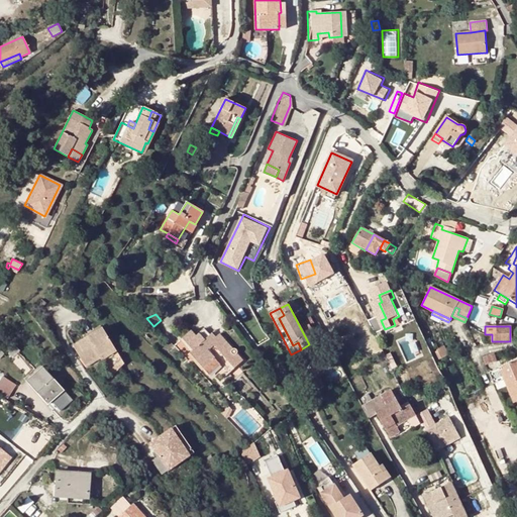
[(102,328),(75,345),(85,364),(99,354),(113,346),(102,328)]
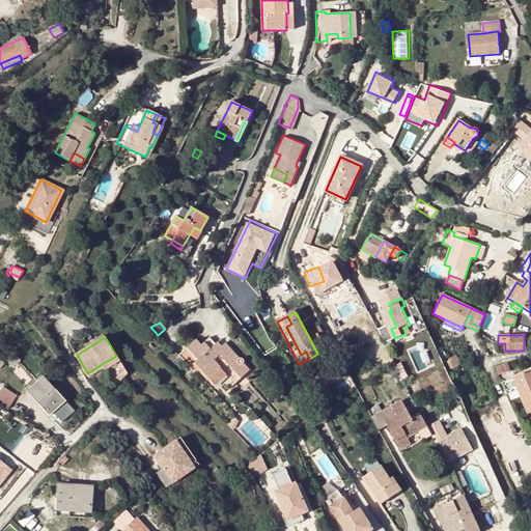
[(226,343),(221,346),(219,348),(215,344),(210,338),(201,344),(197,339),(188,347),(199,360),(196,362),(210,378),(221,368),(234,383),(249,370),(243,363),(243,361),(241,359),(239,359),(226,343)]
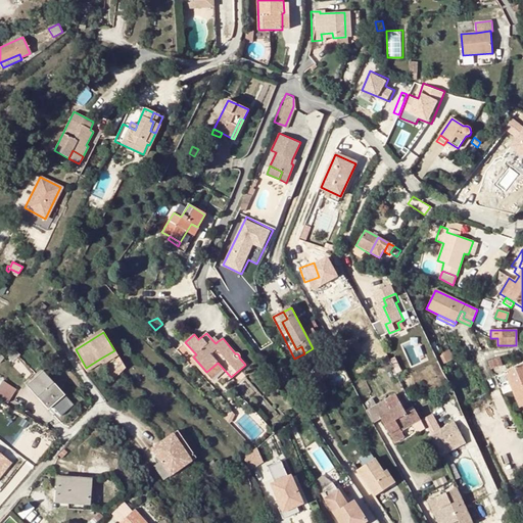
[(11,346),(4,353),(12,363),(19,355),(11,346)]
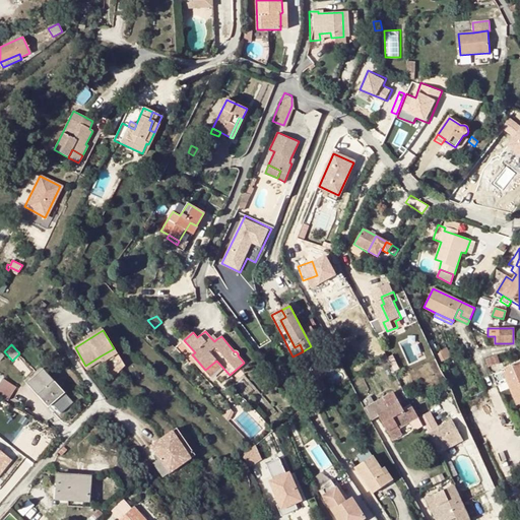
[(117,354),(114,348),(100,356),(103,363),(117,354)]
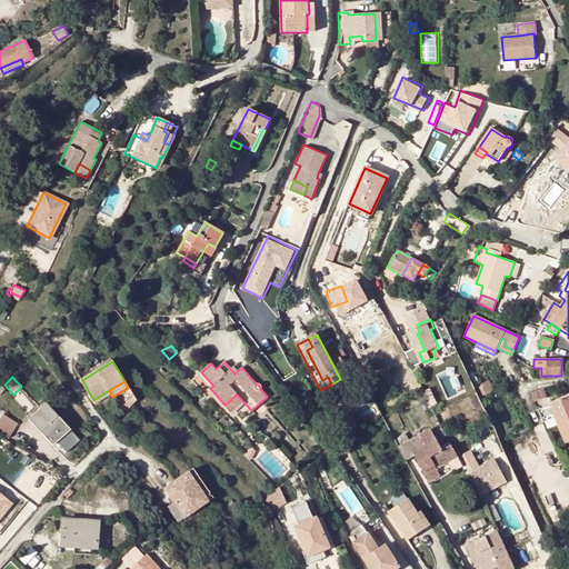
[(489,381),(481,385),(486,393),(493,390),(489,381)]
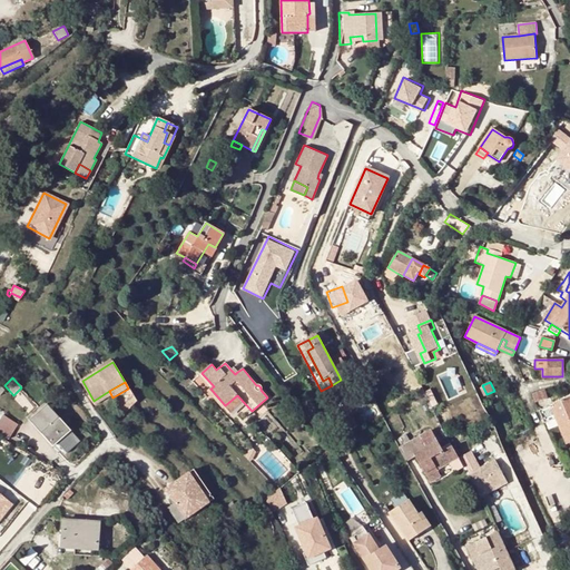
[(112,397),(123,415),(137,401),(128,389),(112,397)]
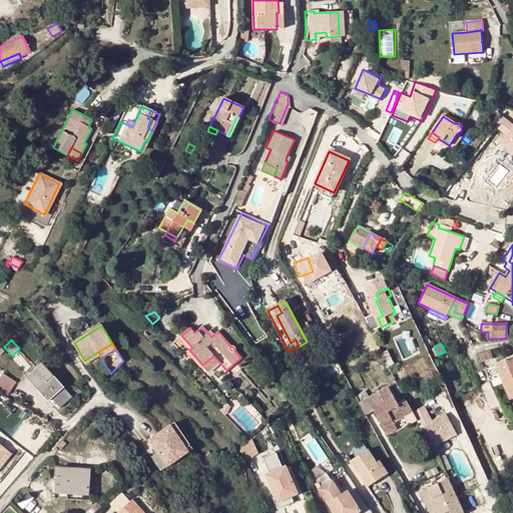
[(490,352),(480,356),(482,362),(492,358),(490,352)]
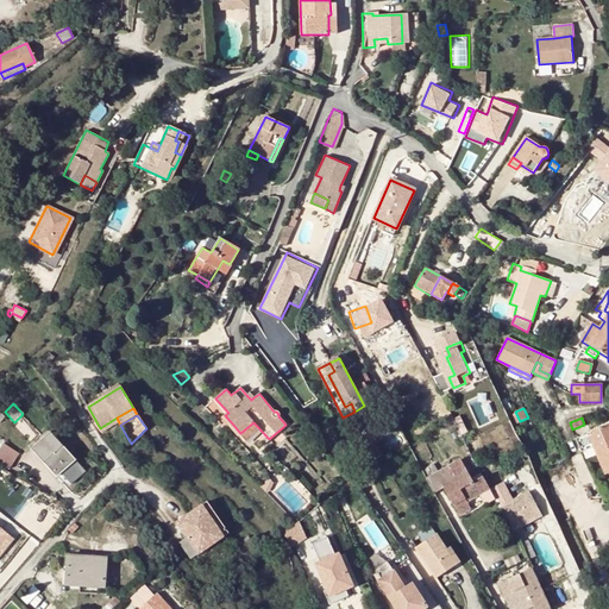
[(327,420),(321,424),(326,432),(330,431),(333,428),(327,420)]
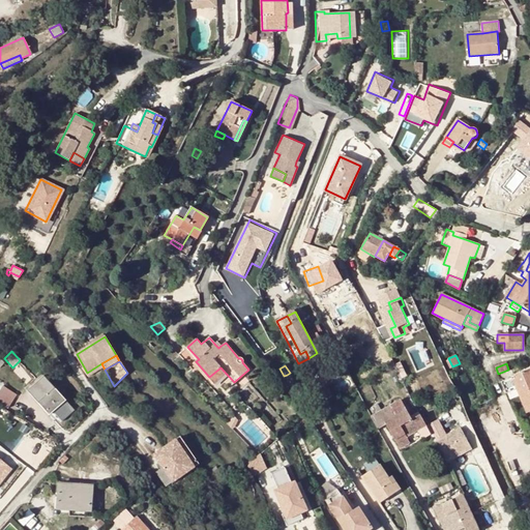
[(529,411),(529,370),(502,382),(507,393),(517,388),(527,413),(529,411)]
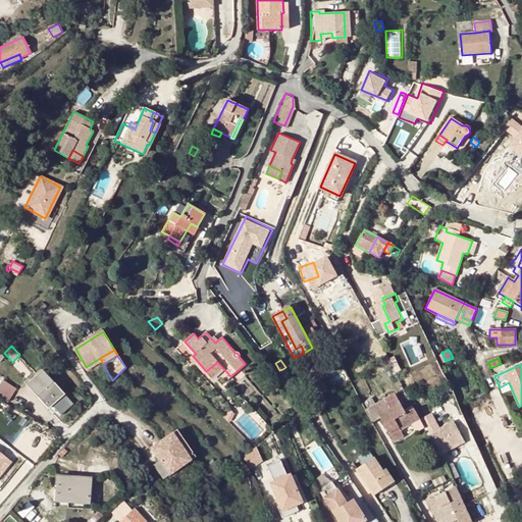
[(42,371),(27,384),(33,390),(35,388),(50,406),(62,395),(42,371)]
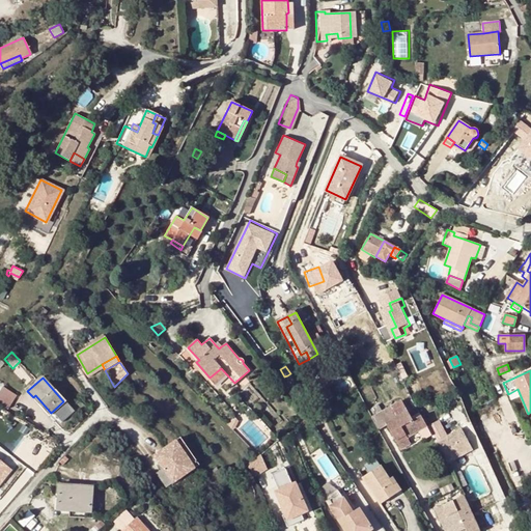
[(0,388),(0,406),(5,410),(12,397),(0,388)]
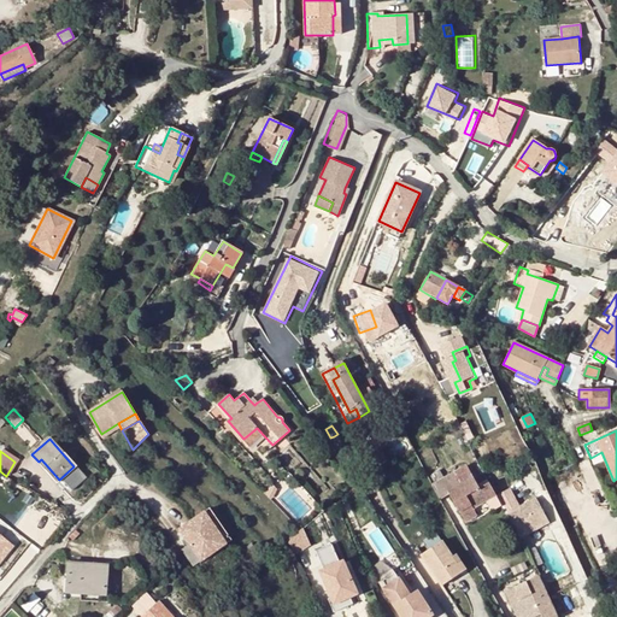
[(41,459),(39,462),(56,482),(59,480),(41,459)]
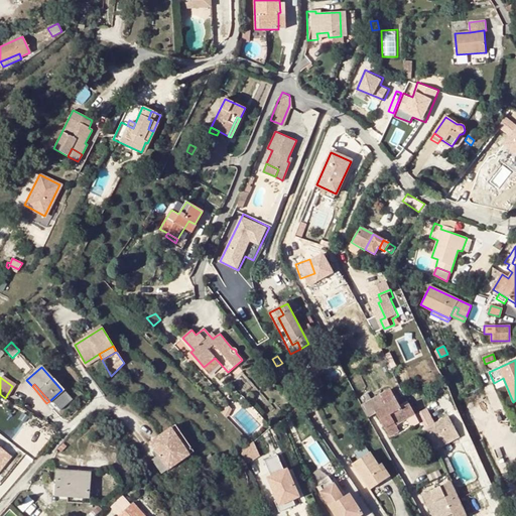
[(389,390),(361,406),(367,418),(377,413),(389,436),(399,430),(395,425),(414,414),(409,403),(400,408),(389,390)]
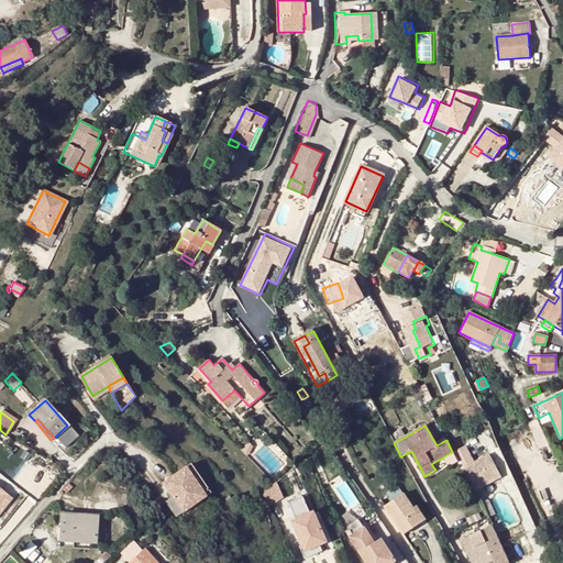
[(249,443),(240,450),(246,455),(250,453),(252,446),(249,443)]
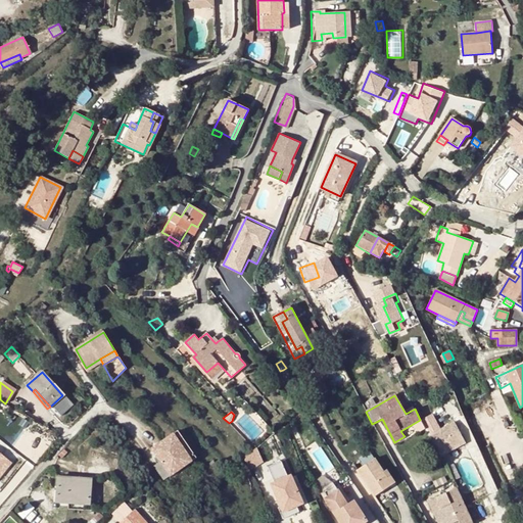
[(433,413),(420,420),(440,457),(466,443),(455,423),(441,429),(433,413)]
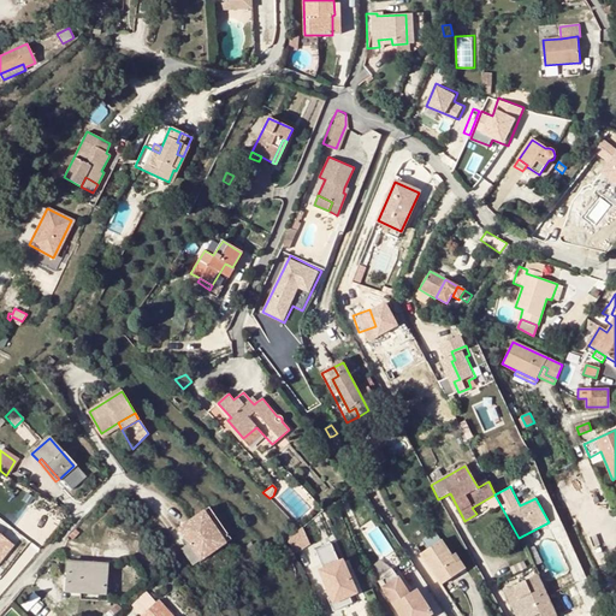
[(205,511),(196,516),(212,539),(219,534),(205,511)]
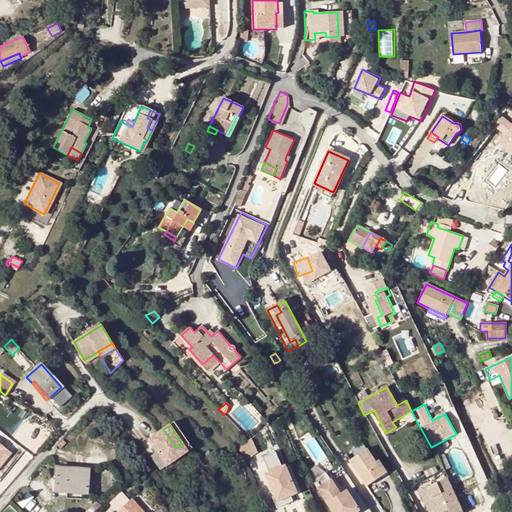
[(163,429),(148,439),(157,451),(150,456),(160,470),(188,451),(182,444),(176,448),(163,429)]
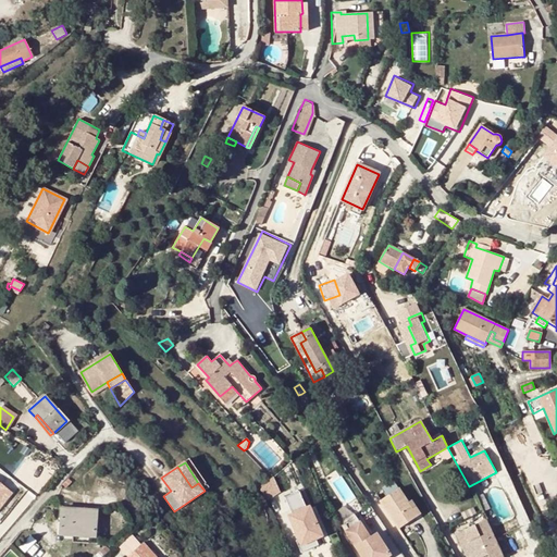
[(280,493),(271,479),(259,487),(267,502),(280,493)]
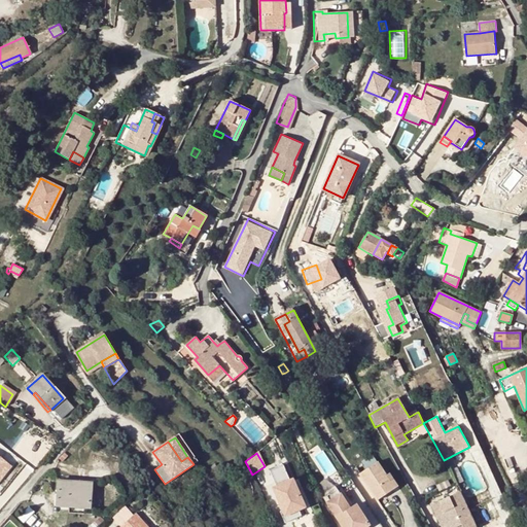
[(0,457),(0,480),(11,466),(0,457)]
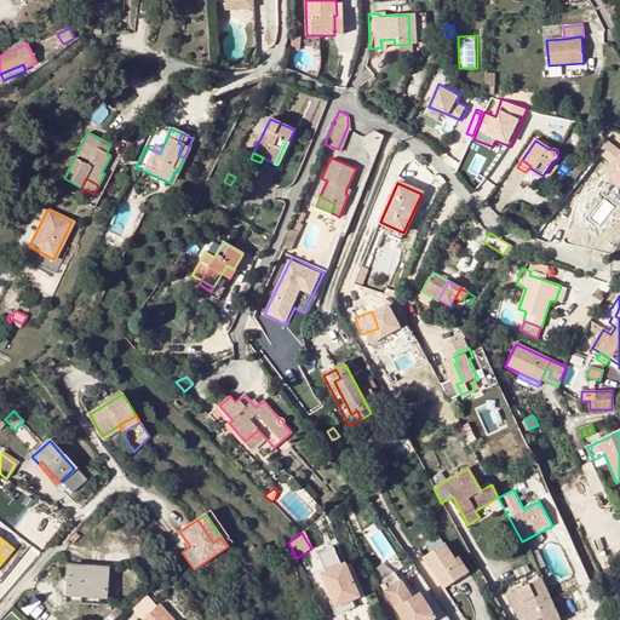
[(445,545),(424,558),(443,587),(468,572),(458,557),(454,560),(445,545)]
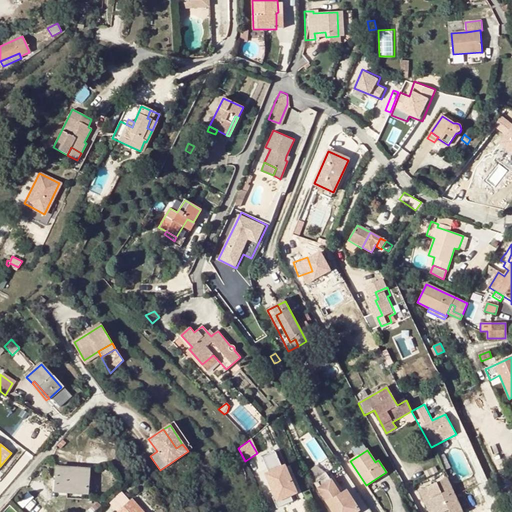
[(289,499),(270,455),(258,460),(264,475),(259,477),(274,511),(279,511),(290,507),(287,500),(289,499)]
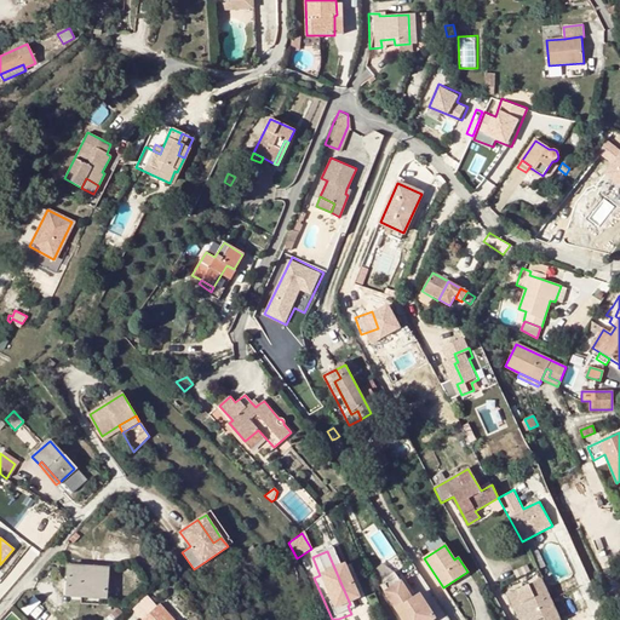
[(109,569),(69,567),(68,596),(107,598),(109,569)]
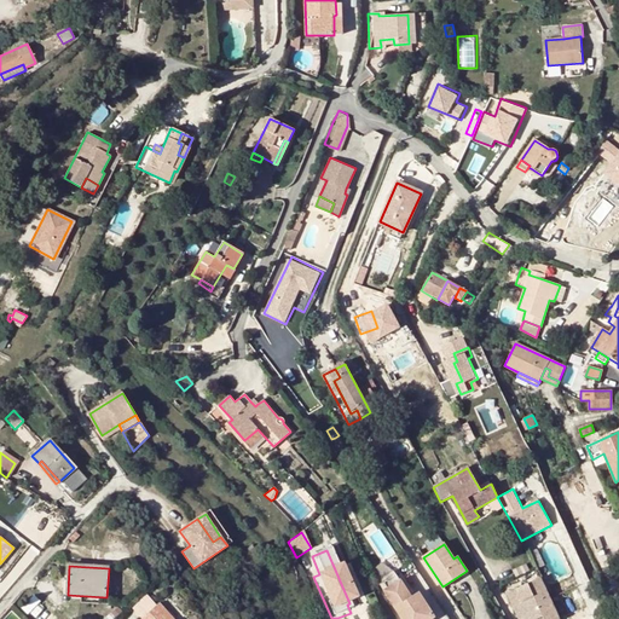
[(557,618),(541,578),(508,594),(519,618),(536,618),(543,617),(543,618),(557,618)]
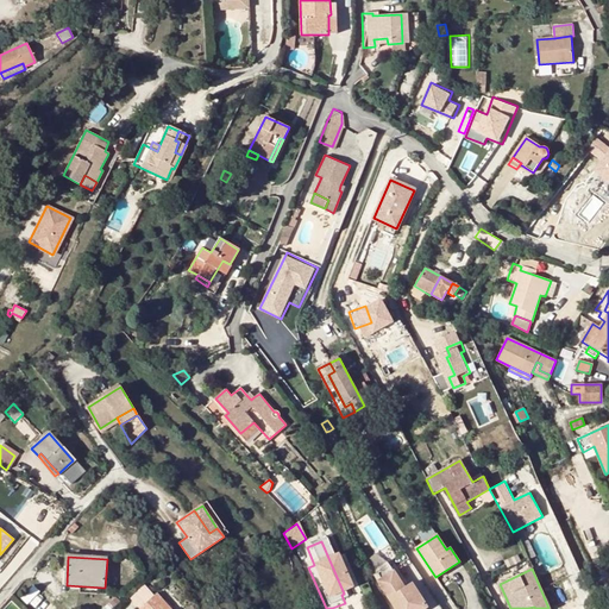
[(393,571),(378,581),(396,608),(421,608),(426,607),(410,582),(403,586),(393,571)]
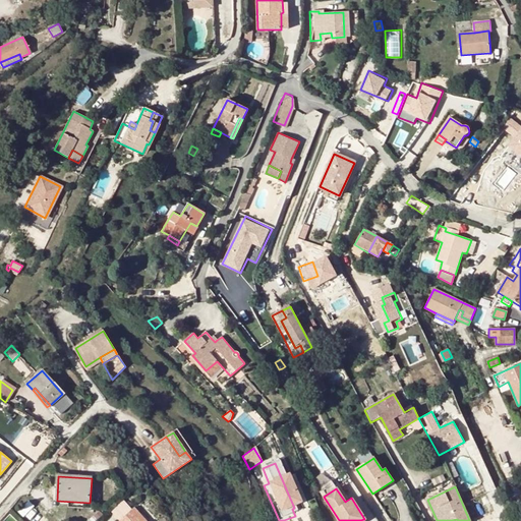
[(112,512),(120,520),(134,509),(126,500),(112,512)]
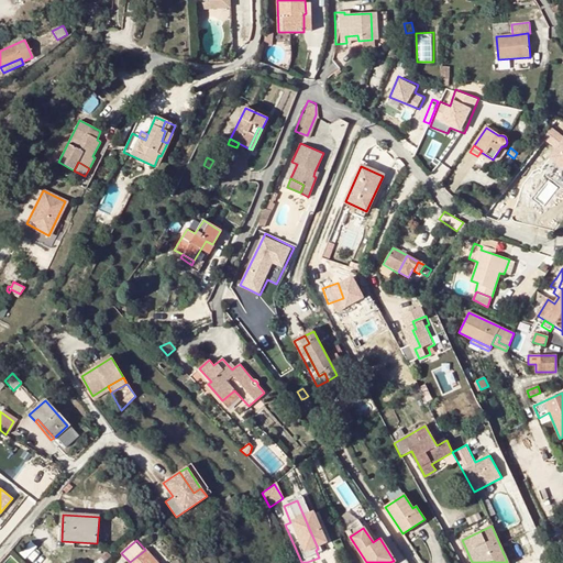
[(158,562),(146,549),(145,550),(130,562),(158,562)]
